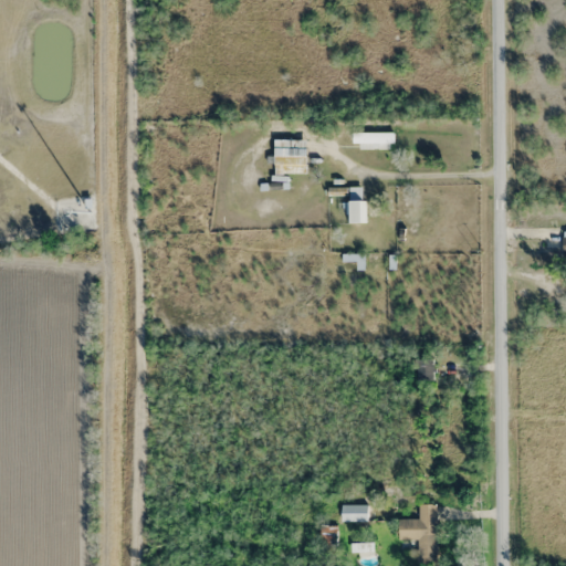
[(392,148),(392,133),(353,133),(353,148),(392,148)]
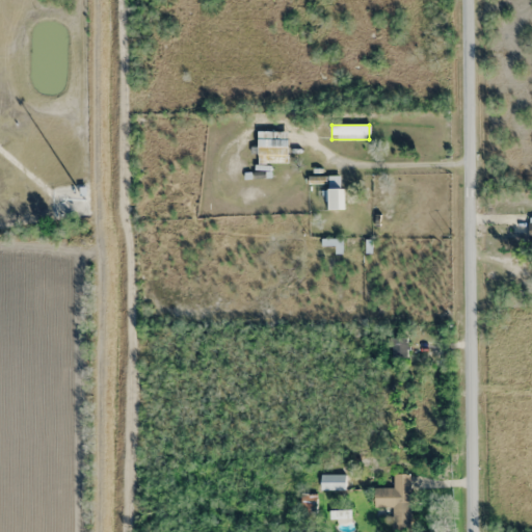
[(258,163),(289,163),(289,131),(258,131),(258,163)]
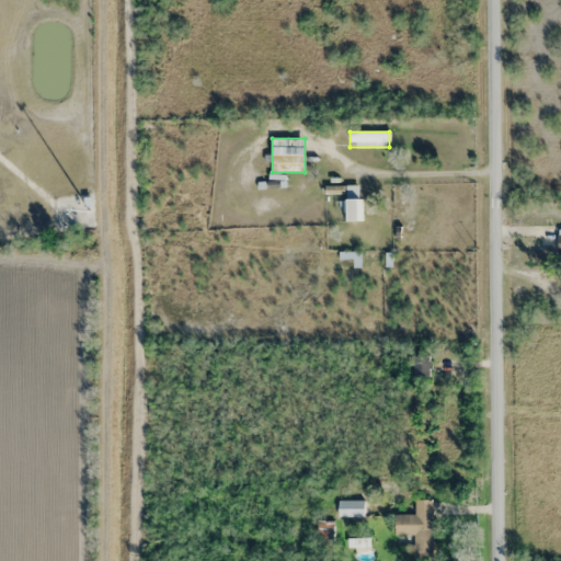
[(343,221),(361,221),(359,186),(346,186),(347,199),(342,199),(343,221)]
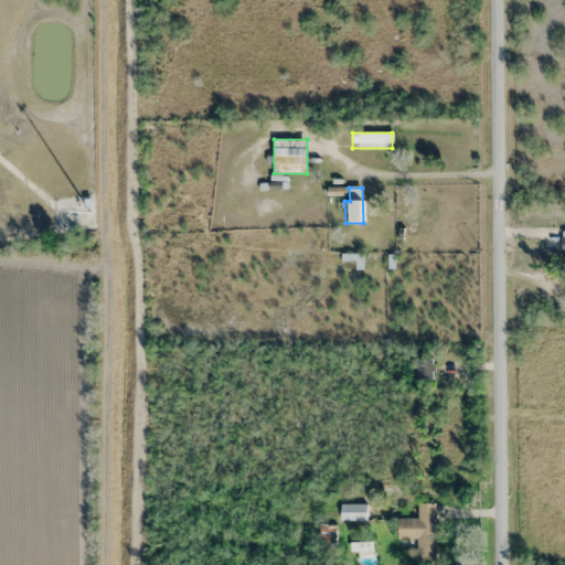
[(418,380),(432,379),(430,359),(417,359),(418,380)]
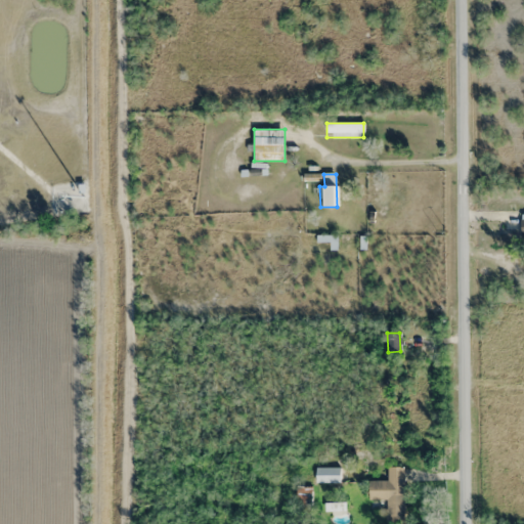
[(315,467),(315,483),(340,483),(340,467),(315,467)]
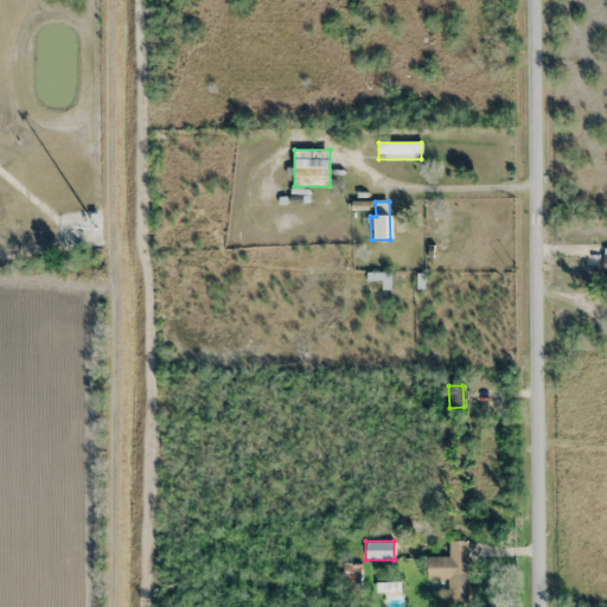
[(427,579),(448,579),(448,601),(468,601),(467,541),(448,541),(449,557),(427,557),(427,579)]
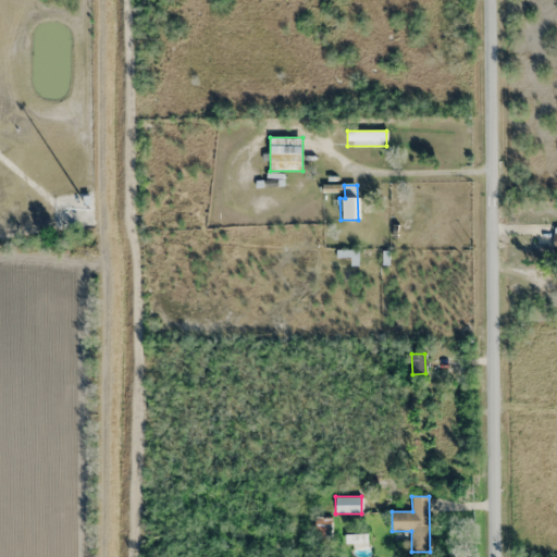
[(314,536),(331,536),(331,518),(314,518),(314,536)]
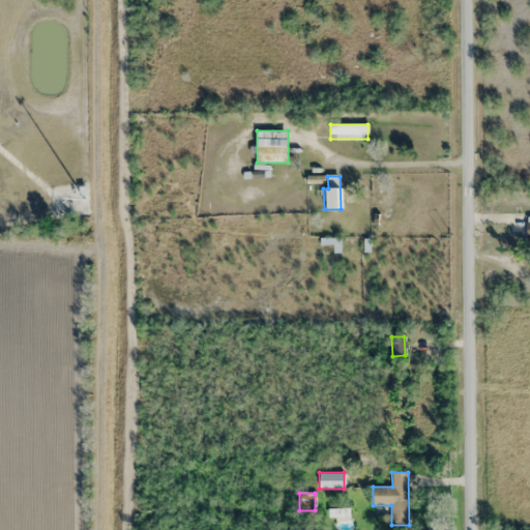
[(328,519),(350,519),(350,509),(328,509),(328,519)]
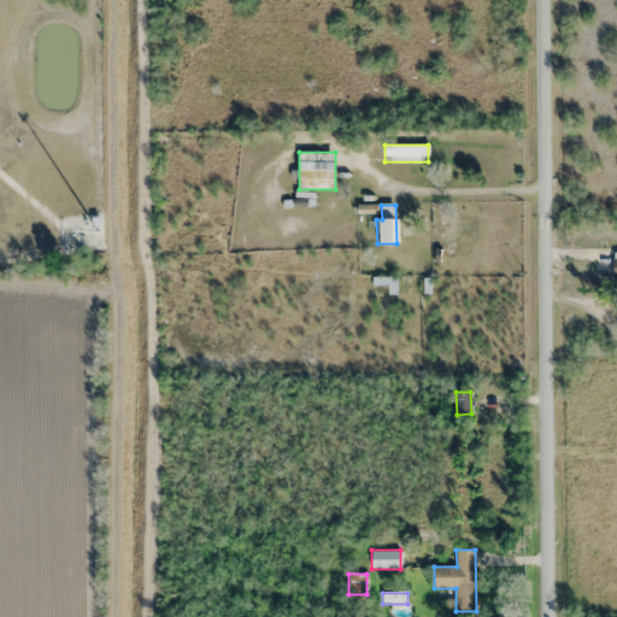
All buildings are outlined.
